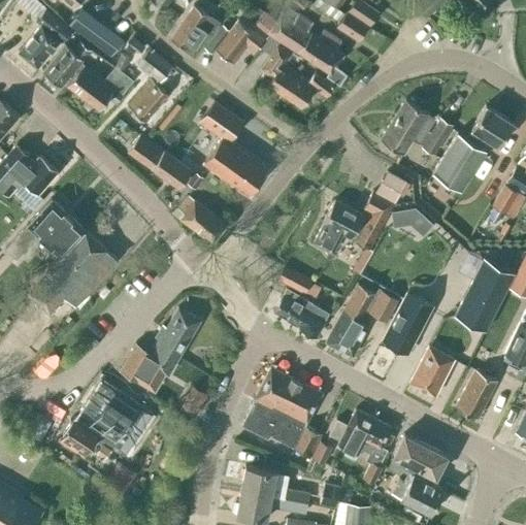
[(63,0),(75,10),(83,0),(63,0)]
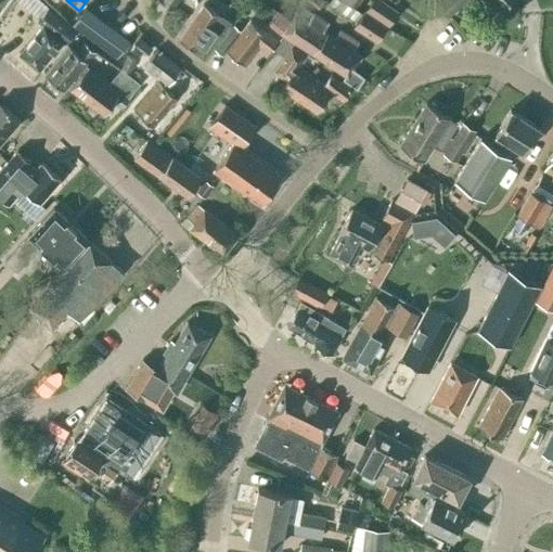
[(181,0),(161,0),(159,2),(174,12),(181,0)]
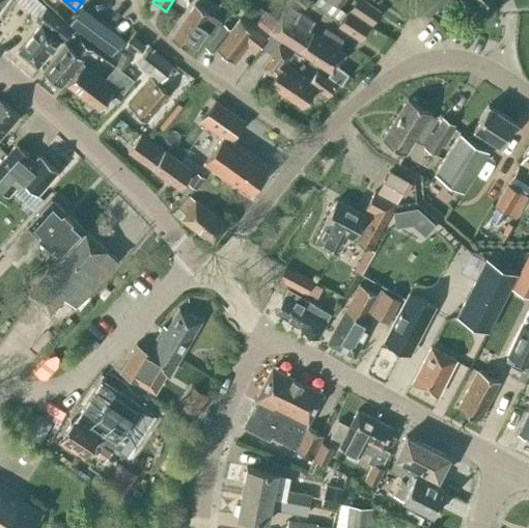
[(311,2),(308,0),(293,0),(305,10),(311,2)]
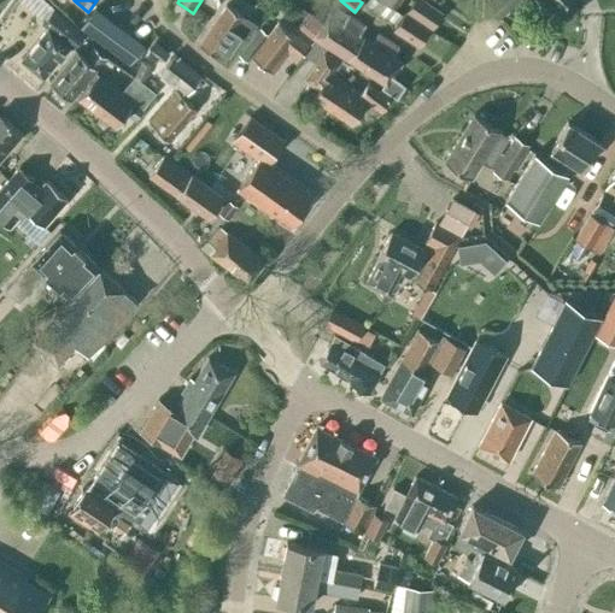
[(404,0),(372,0),(368,5),(399,27),(406,16),(398,10),(404,0)]
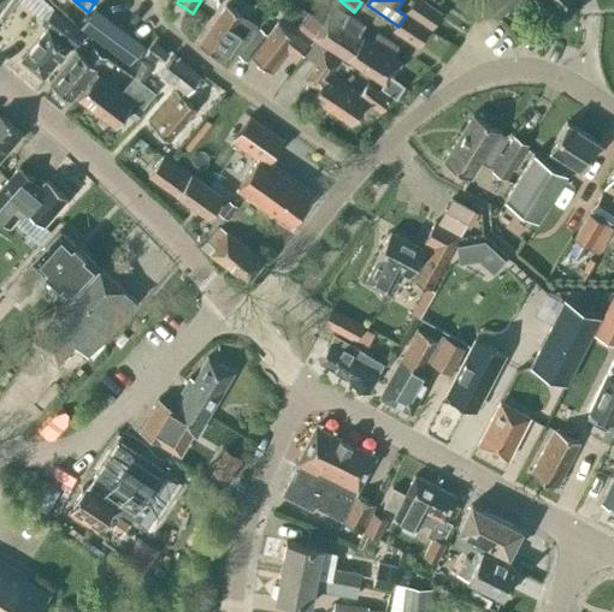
[(407,17),(430,31),(435,34),(444,18),(418,0),(407,17)]
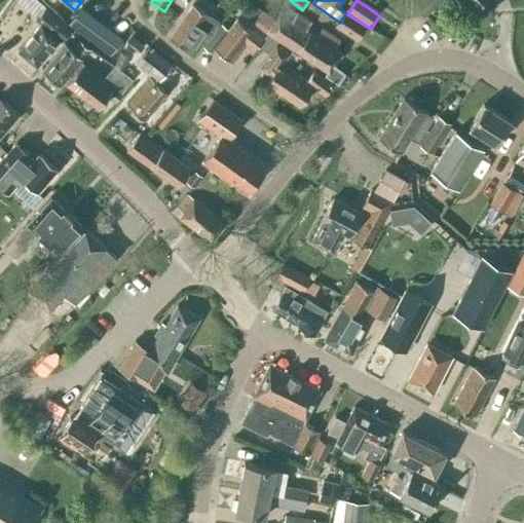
[(420,0),(415,5),(424,16),(444,0),(464,0),(475,11),(488,0),(420,0)]
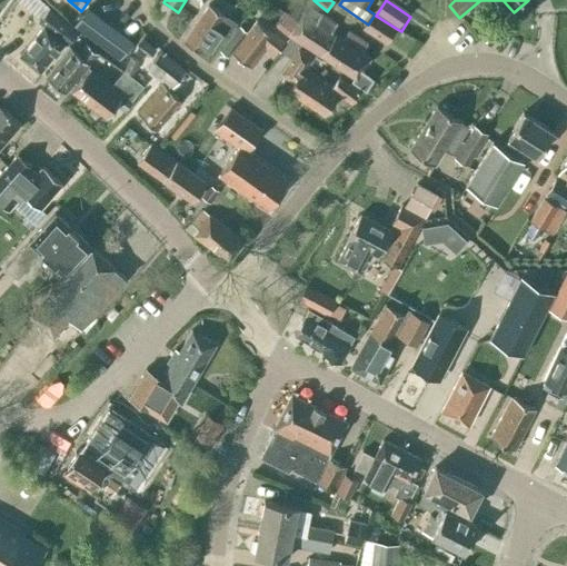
[(210,7),(185,43),(207,59),(222,36),(229,39),(238,26),(210,7)]
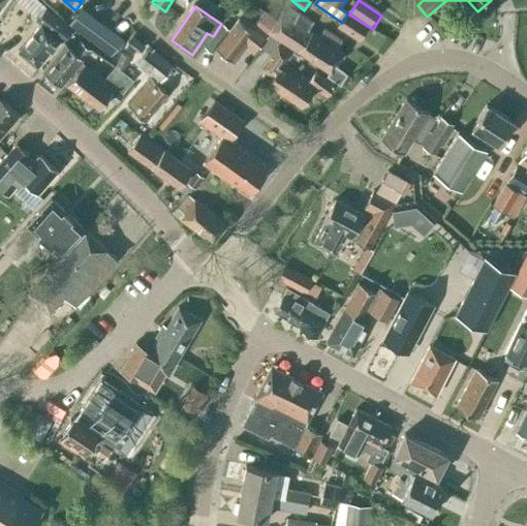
[(112,56),(123,40),(83,10),(71,25),(112,56)]
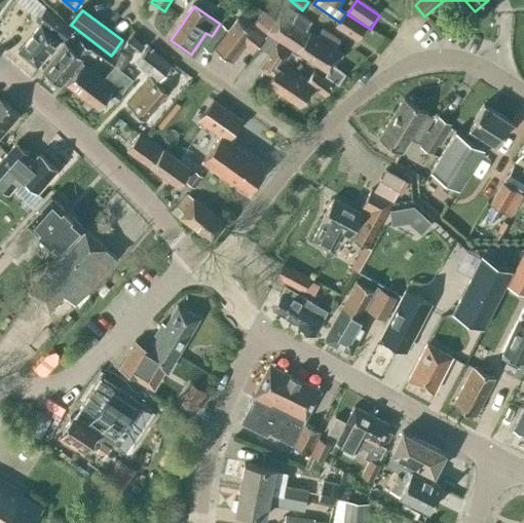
[(41,26),(20,53),(38,69),(60,42),(63,44),(72,33),(45,11),(37,22),(41,26)]
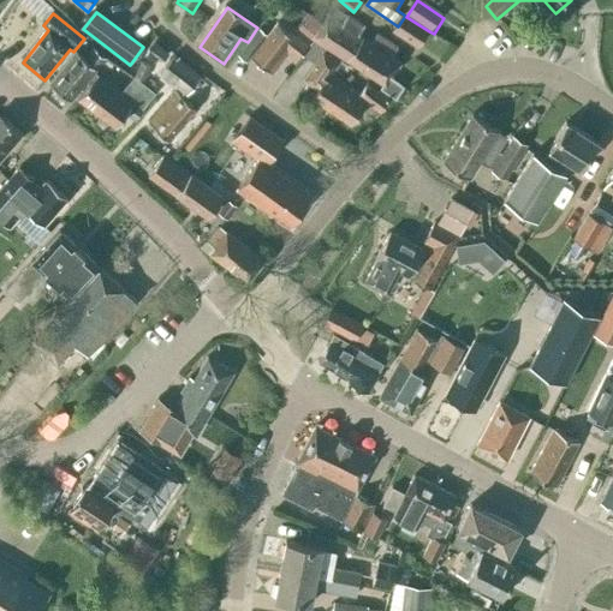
[(320,45),(350,65),(365,41),(361,37),(365,29),(349,17),(343,25),(329,17),(323,27),(310,16),(301,29),(314,41),(317,43),(320,45)]
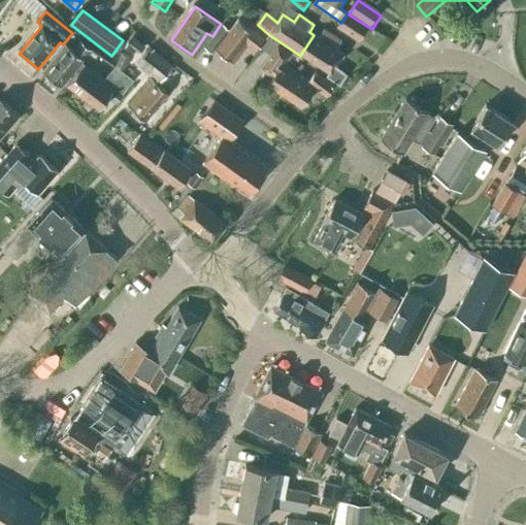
[(358,42),(368,27),(349,14),(338,30),(358,42)]
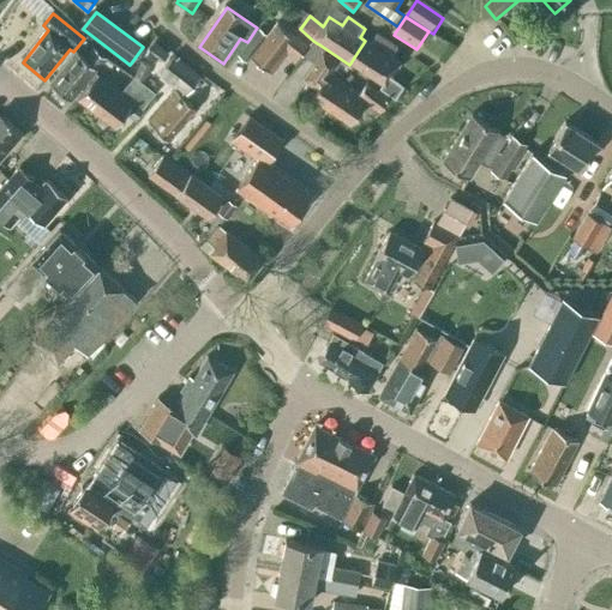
[(273,76),(291,54),(298,60),(307,48),(279,25),(268,37),(261,31),(239,58),(247,64),(251,59),(273,76)]
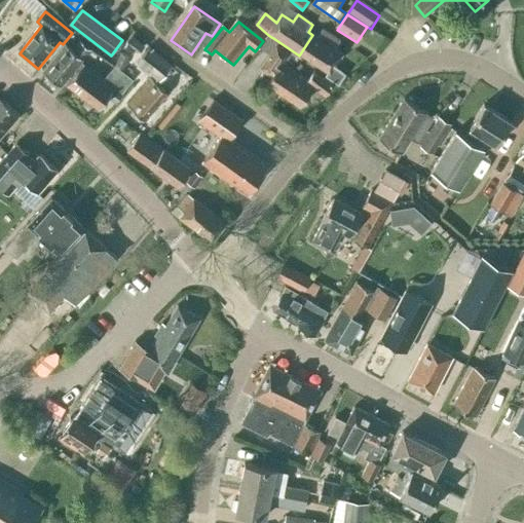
[(319,38),(312,35),(299,55),(330,75),(328,77),(338,84),(344,76),(334,69),(343,55),(336,50),(341,42),(324,30),(319,38)]
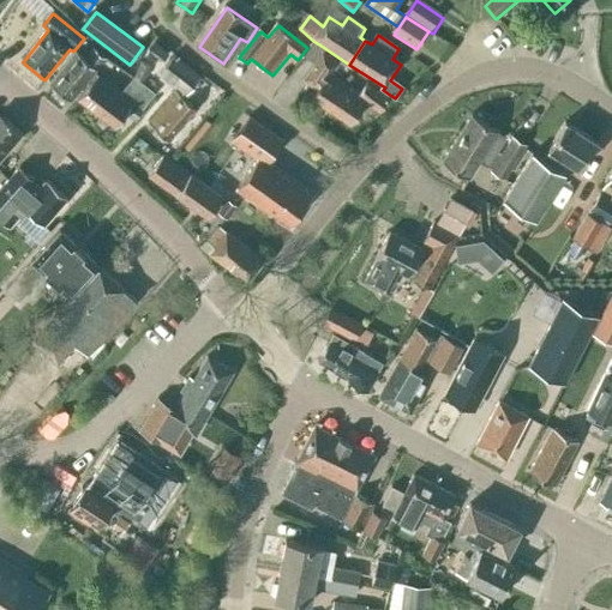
[(323,54),(327,49),(319,44),(317,43),(305,58),(316,65),(323,54)]
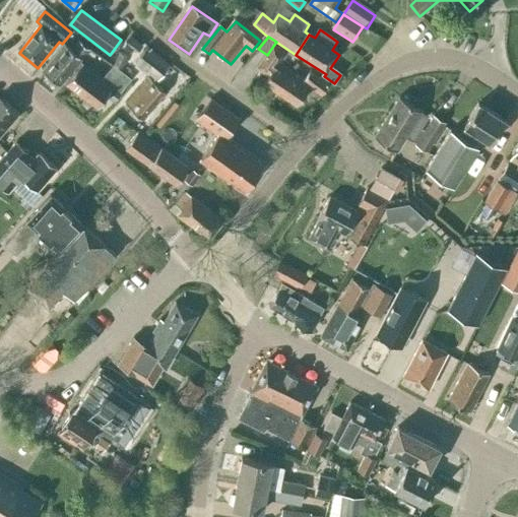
[(138,53),(143,47),(131,38),(126,44),(138,53)]
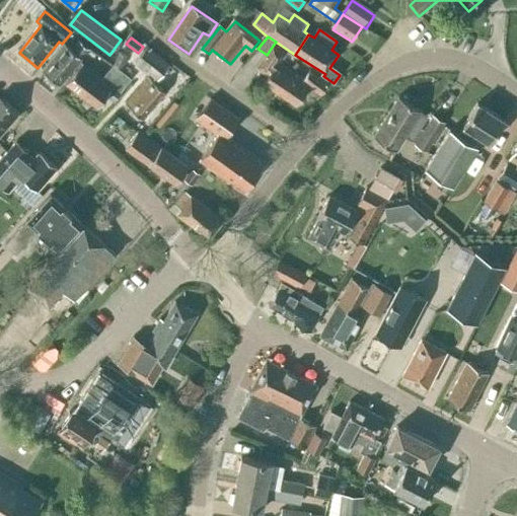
[(79,42),(72,51),(65,46),(43,72),(60,86),(90,51),(79,42)]
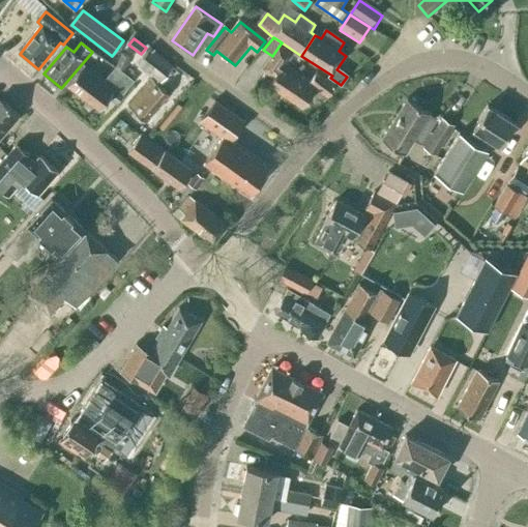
[(268,87),(282,95),(297,74),(284,64),(291,54),(279,47),(262,70),(274,79),(268,87)]
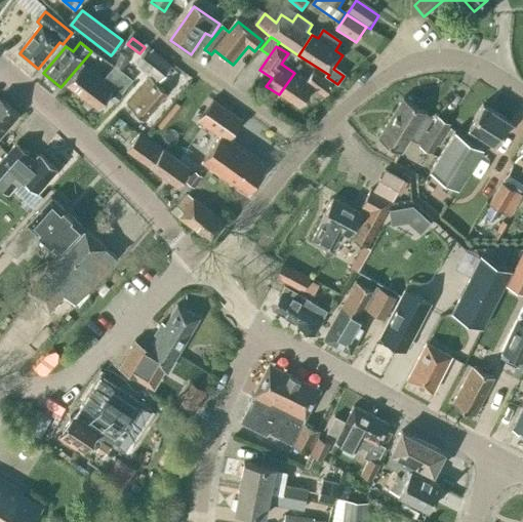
[(161,83),(172,68),(149,49),(137,65),(161,83)]
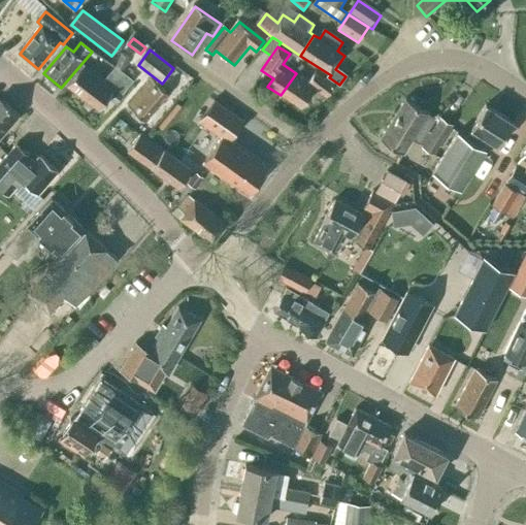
[(125,71),(129,59),(121,56),(116,67),(125,71)]
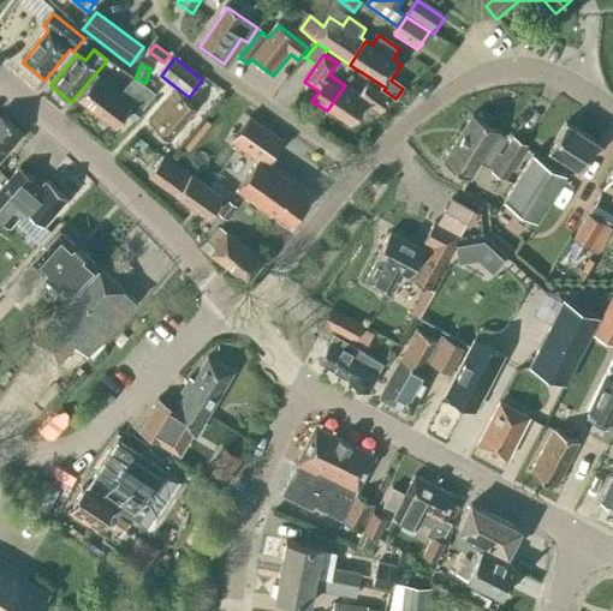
[(99,77),(79,101),(117,130),(128,117),(136,123),(144,112),(156,96),(136,79),(121,95),(99,77)]
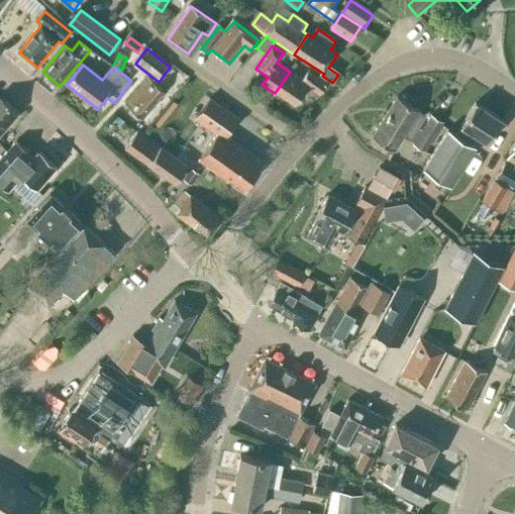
[(290,72),(275,93),(296,107),(309,87),(320,96),(327,85),(309,73),(304,82),(290,72)]
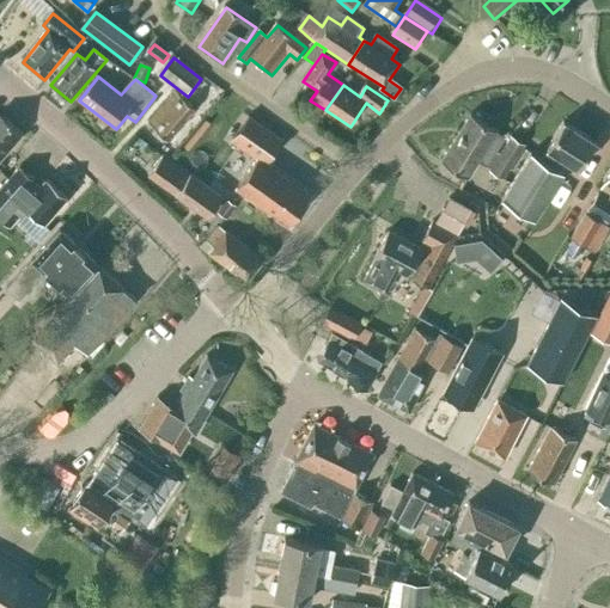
[(148,126),(170,142),(196,111),(176,93),(148,126)]
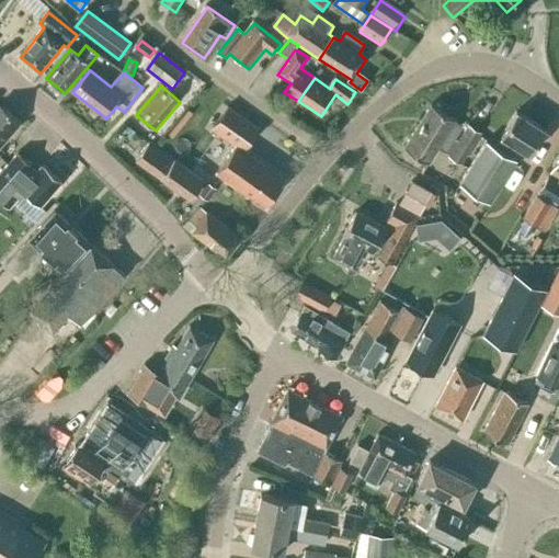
[(448,158),(460,166),(481,134),(469,126),(459,143),(455,140),(463,127),(432,106),(405,149),(429,164),(438,149),(449,157),(448,158)]
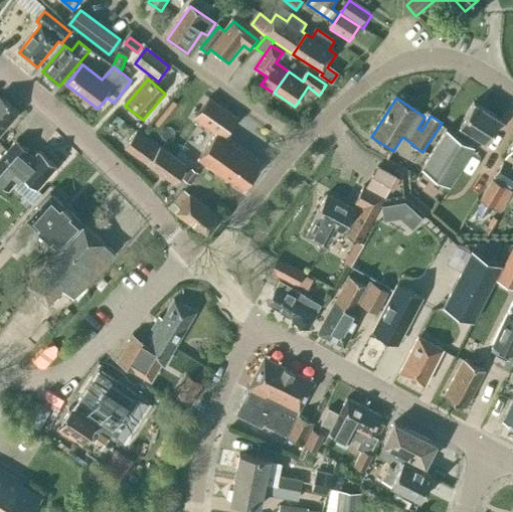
[(0,136),(19,114),(3,100),(0,103),(0,136)]
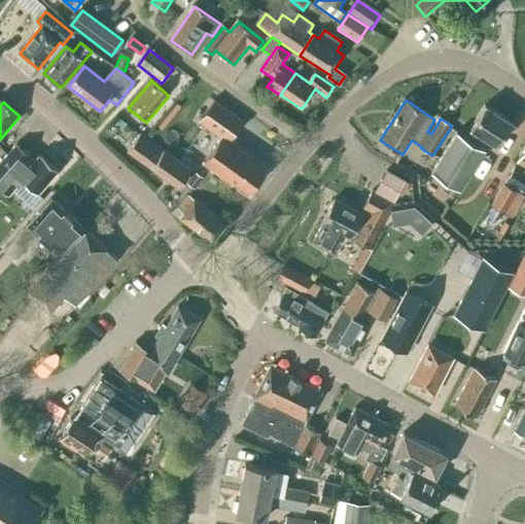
[(214,102),(200,123),(222,138),(204,164),(249,196),(268,170),(229,142),(243,121),(214,102)]
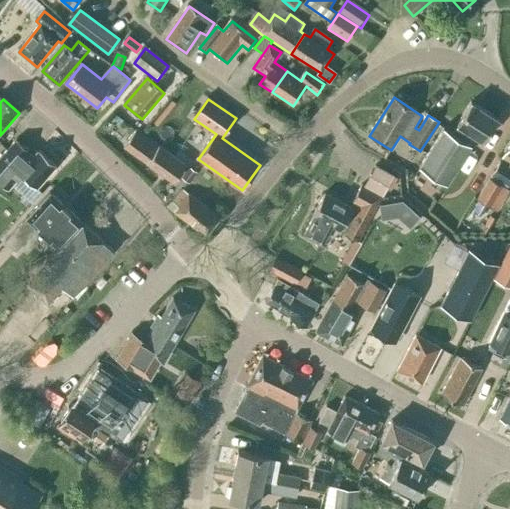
[(459,127),(453,135),(464,142),(469,134),(484,143),(498,120),(472,104),(457,126),(459,127)]
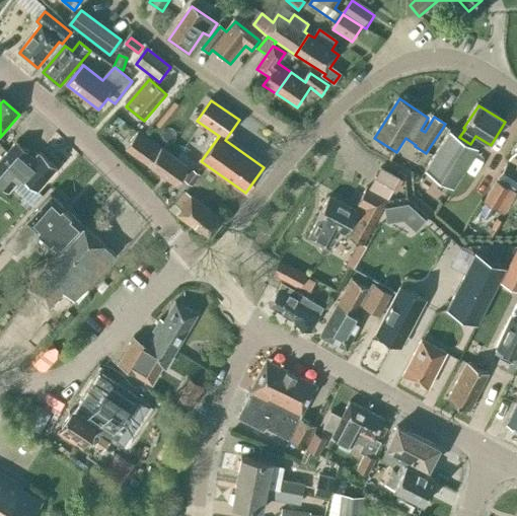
[(426,171),(453,189),(477,149),(470,144),(459,137),(450,132),(426,171)]
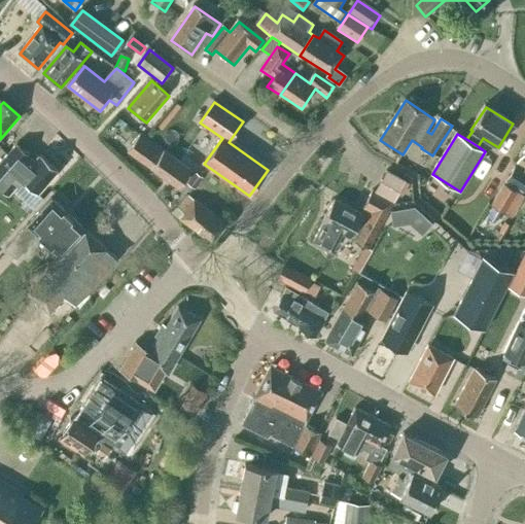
[(179,189),(189,175),(194,179),(189,185),(196,189),(203,179),(191,171),(141,136),(129,152),(151,170),(179,189)]
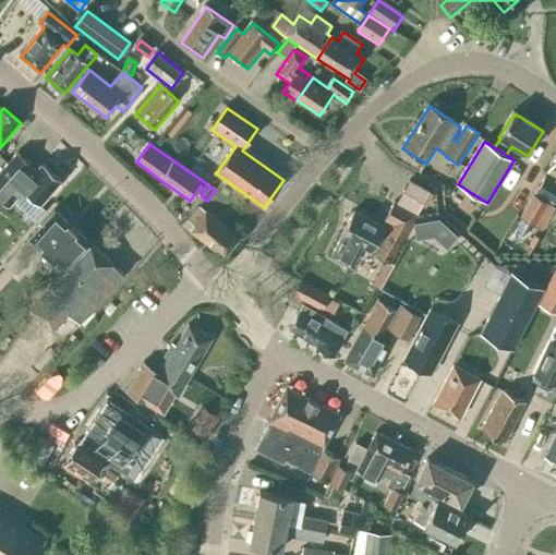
[(62,182),(43,166),(37,172),(31,168),(33,166),(19,154),(0,175),(0,201),(9,208),(24,192),(40,207),(62,182)]
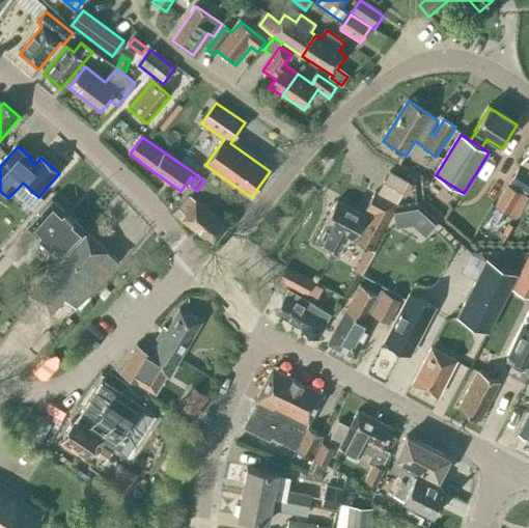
[(528,175),(527,174),(520,169),(510,184),(528,194),(528,175)]
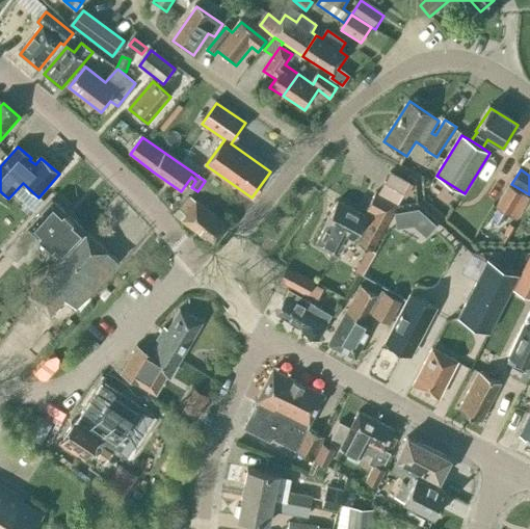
[(496,208),(510,216),(524,194),(509,186),(496,208)]
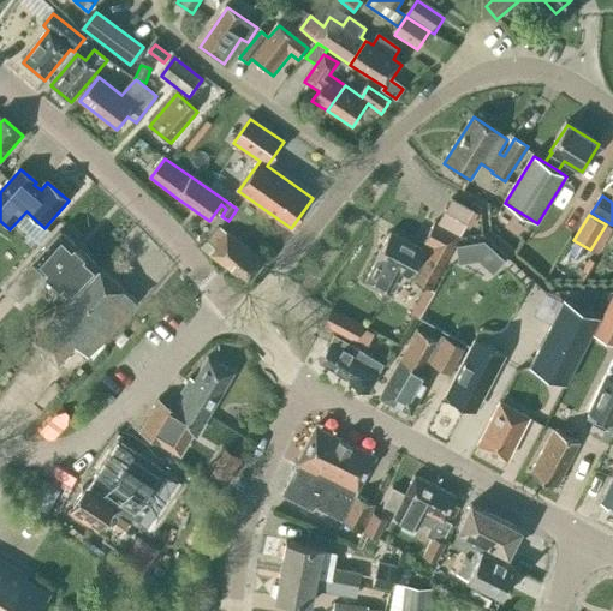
[(423,252),(391,234),(376,261),(378,262),(365,283),(388,297),(400,274),(430,291),(459,238),(435,225),(424,244),(427,245),(423,252)]
